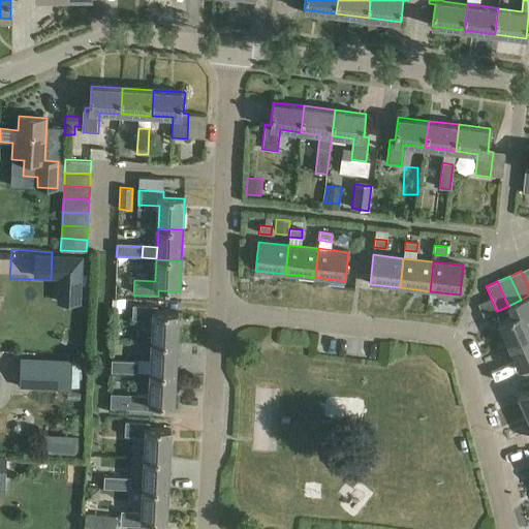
[(509,318),(498,323),(508,346),(528,337),(528,296),(521,300),(508,306),(504,308),(509,318)]
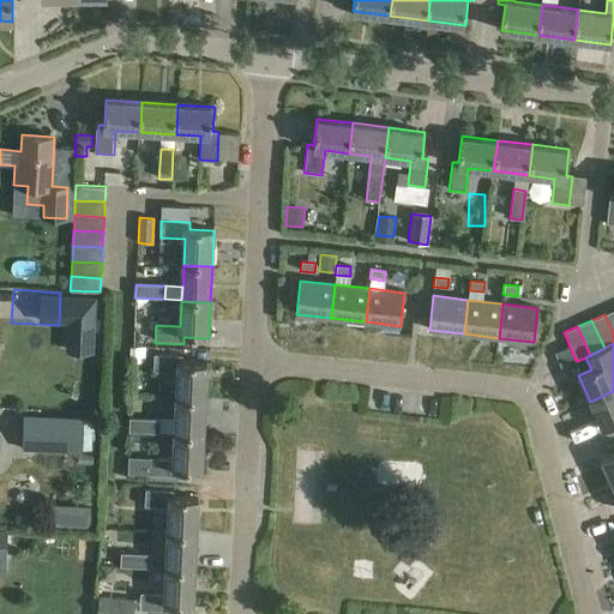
[(560,367),(576,360),(570,347),(554,354),(560,367)]
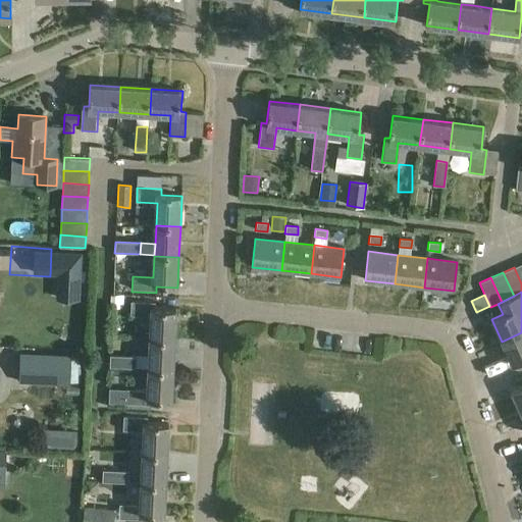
[(113,296),(110,296),(110,309),(119,308),(119,305),(123,305),(123,296),(113,296)]
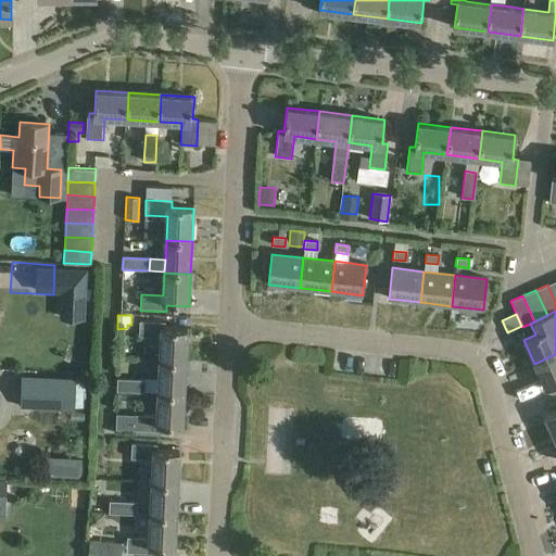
[(161,339),(160,362),(186,364),(188,331),(165,330),(166,324),(139,323),(139,338),(161,339)]
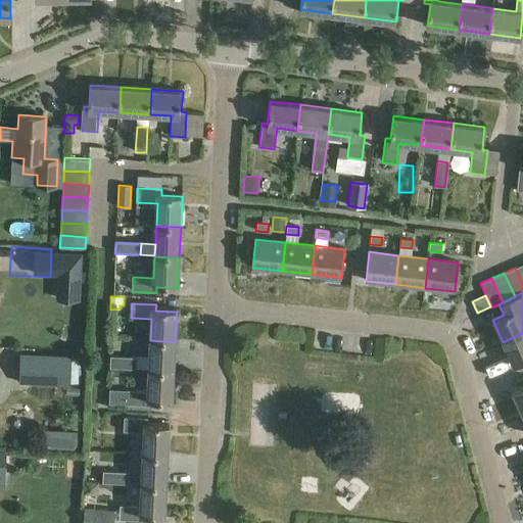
[(513,365),(522,360),(522,333),(503,342),(513,365)]
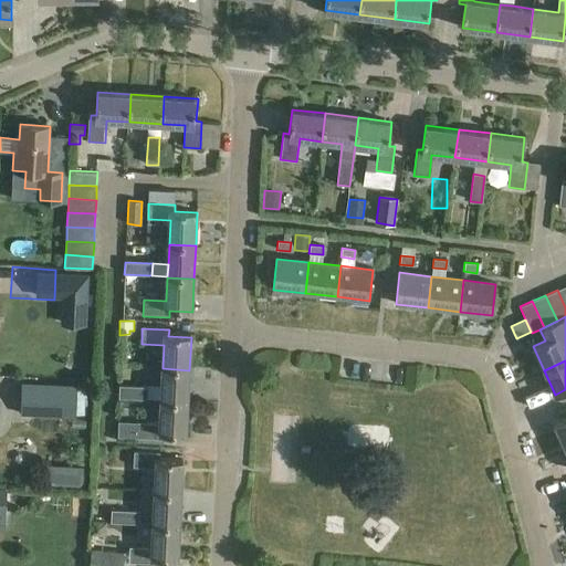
[(163,368),(161,401),(188,402),(189,370),(163,368)]
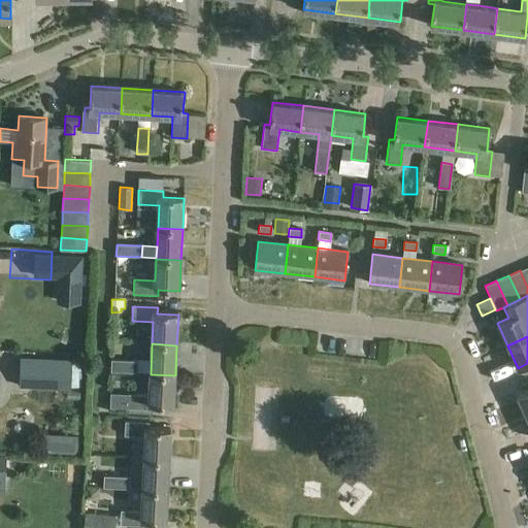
[(70,390),(70,388),(71,360),(71,359),(20,357),(19,388),(70,390)]
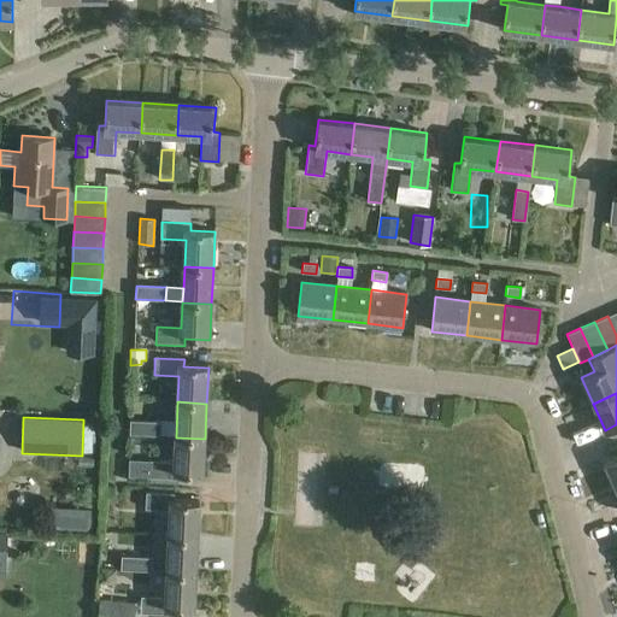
[(130,421),(129,434),(159,435),(160,423),(130,421)]
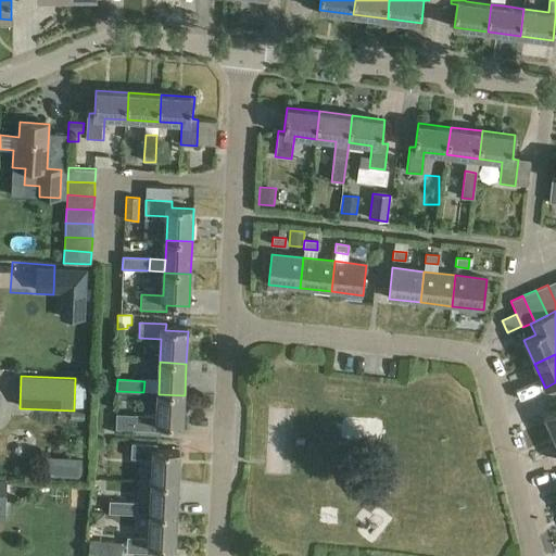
[(115,429),(134,430),(160,431),(161,426),(184,427),(185,395),(159,394),(158,416),(135,415),(115,415),(115,429)]
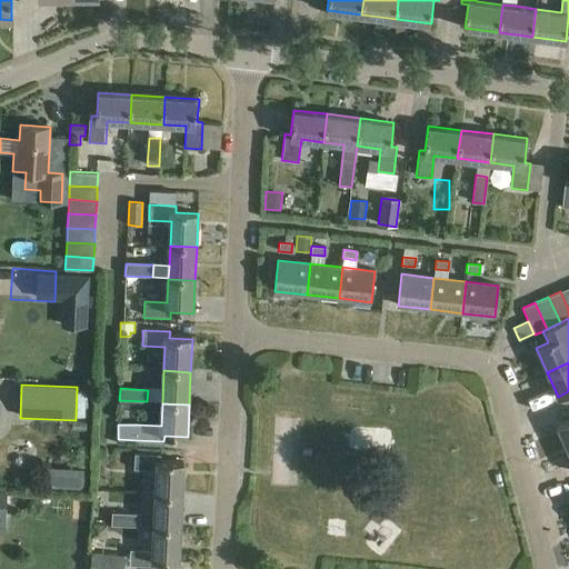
[(568,419),(557,425),(568,450),(568,449),(568,419)]
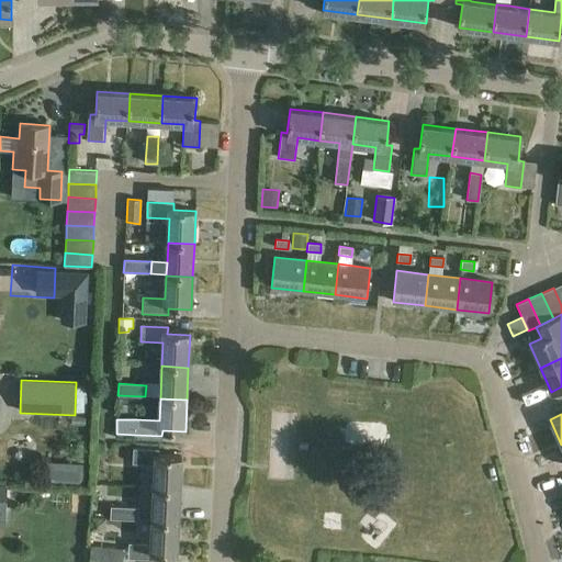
[(312,428),(313,440),(334,439),(333,427),(312,428)]
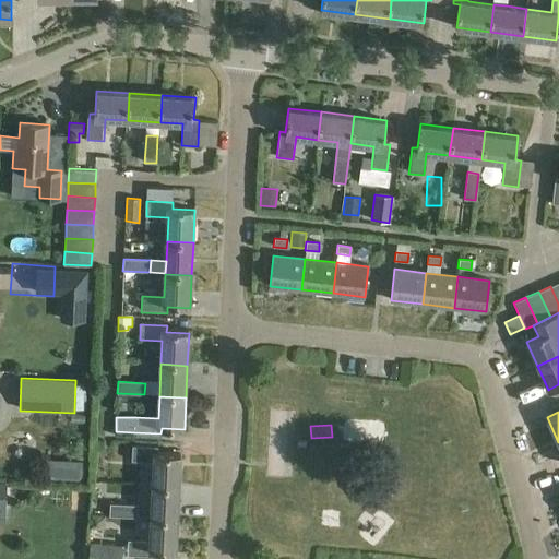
[(154,462),(153,487),(179,488),(181,454),(178,454),(163,453),(157,453),(158,447),(132,445),(131,461),(154,462)]
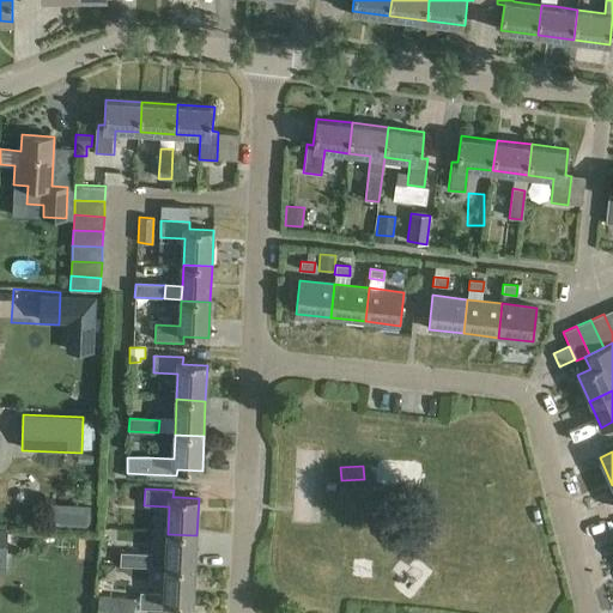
[(105,511),(105,491),(84,491),(84,511),(105,511)]
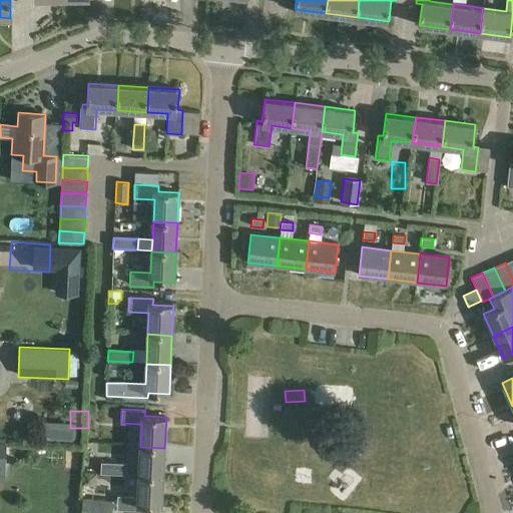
[(11,430),(12,446),(39,445),(39,428),(11,430)]
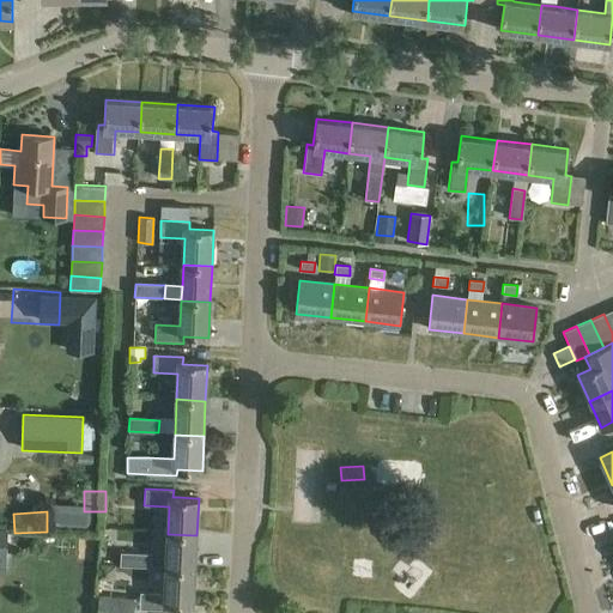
[(86,528),(87,513),(50,511),(49,526),(86,528)]
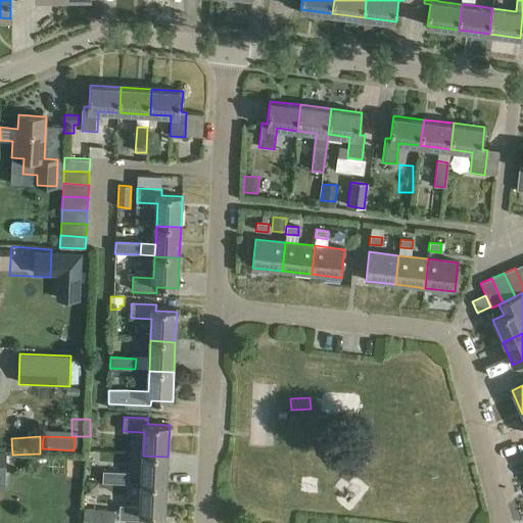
[(143,456),(142,486),(165,487),(168,457),(143,456)]
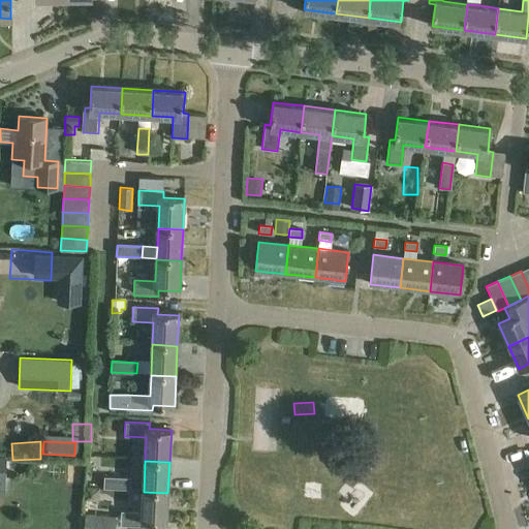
[(103,488),(103,489),(129,490),(129,478),(104,477),(104,480),(103,488)]
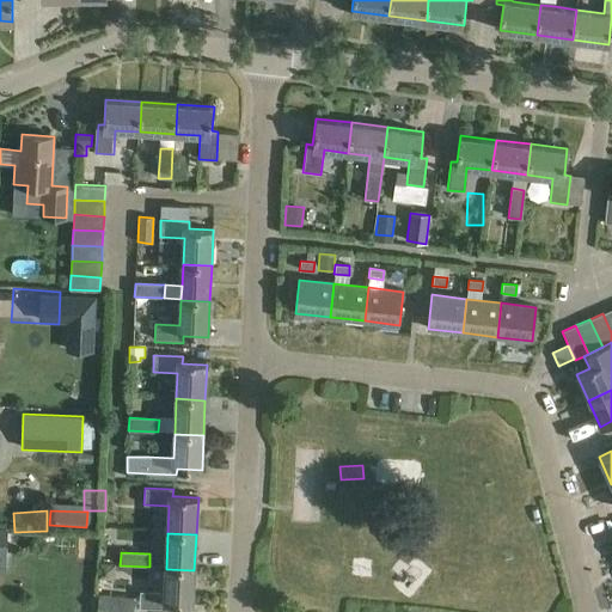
[(98,563),(97,577),(114,579),(115,565),(98,563)]
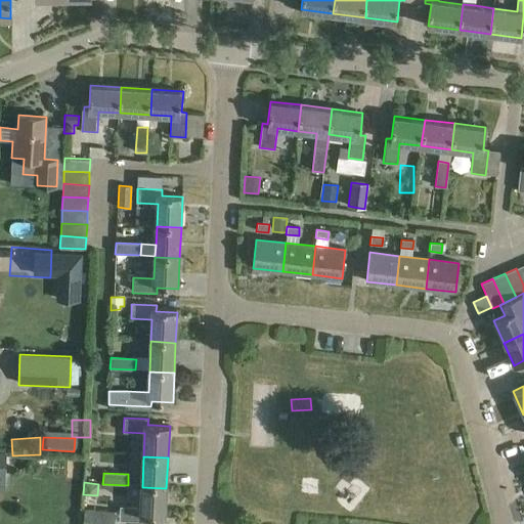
[(166,488),(142,487),(140,509),(120,508),(119,522),(143,523),(143,517),(165,518),(166,488)]
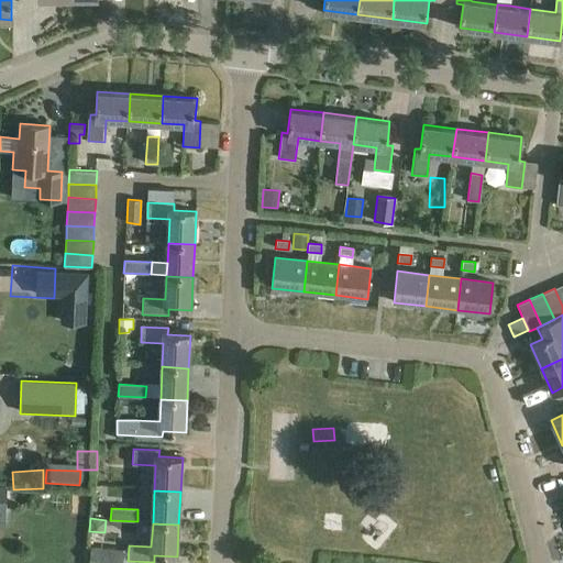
[(90,548),(88,562),(122,562),(124,551),(90,548)]
